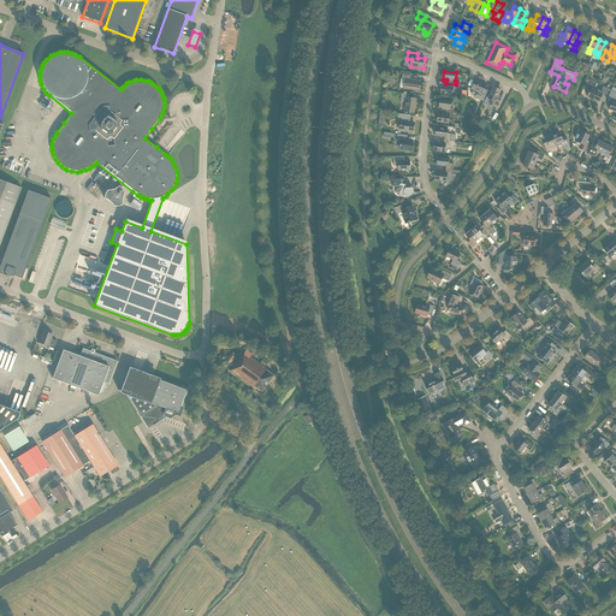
[(420,92),(421,81),(410,80),(410,76),(403,75),(402,78),(404,80),(403,89),(420,92)]
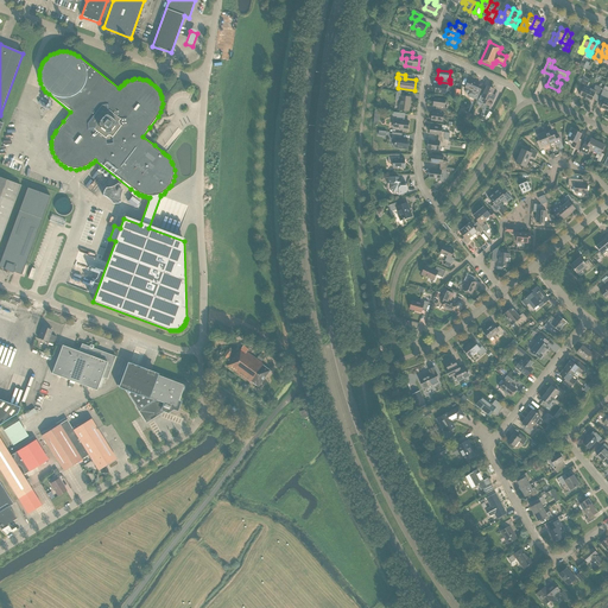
[(474,81),(469,80),(466,88),(473,92),(472,93),(470,93),(469,94),(468,96),(469,97),(470,97),(473,99),(475,96),(479,97),(481,89),(479,88),(480,83),(474,81)]
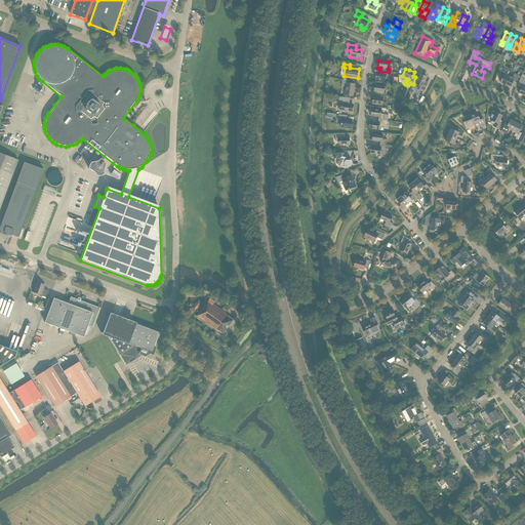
[(506,85),(510,76),(507,75),(509,71),(503,69),(500,75),(503,76),(500,82),(506,85)]
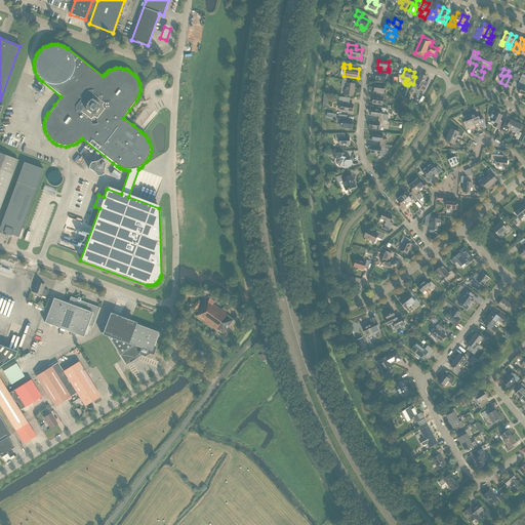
[(388,75),(389,72),(379,71),(379,73),(376,73),(375,80),(386,81),(387,75),(388,75)]
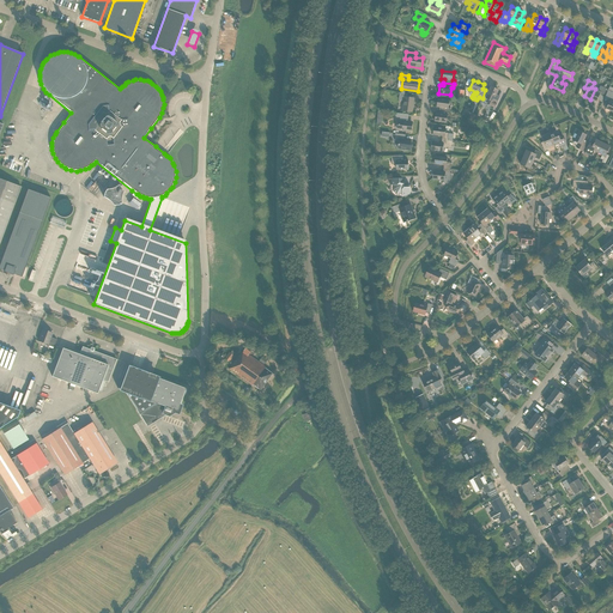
[(212,101),(226,102),(228,86),(213,86),(212,101)]
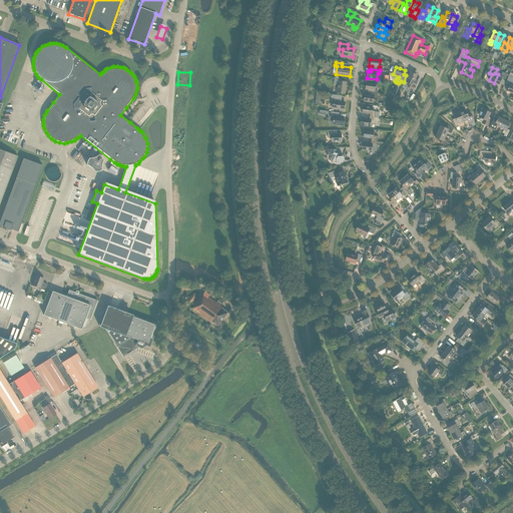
[(498,74),(494,83),(499,85),(502,79),(505,80),(508,74),(502,72),(501,75),(498,74)]
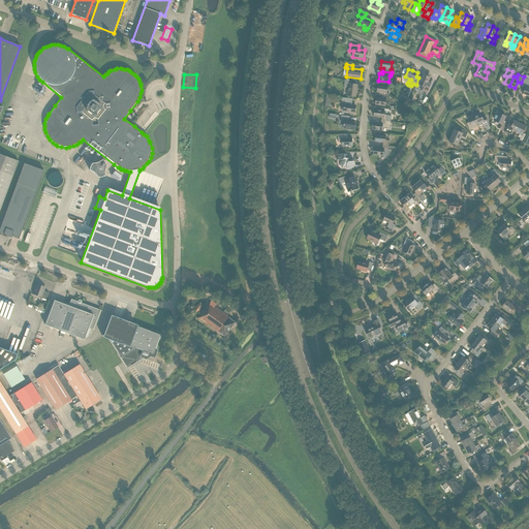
[(427,85),(430,78),(424,75),(421,83),(419,82),(417,88),(422,89),(421,90),(427,93),(430,86),(427,85)]
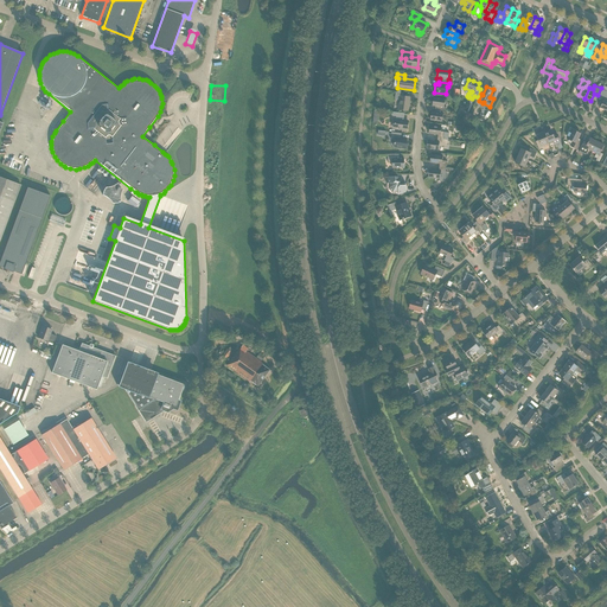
[(409,110),(410,98),(403,97),(403,94),(396,93),(395,100),(400,100),(398,109),(409,110)]
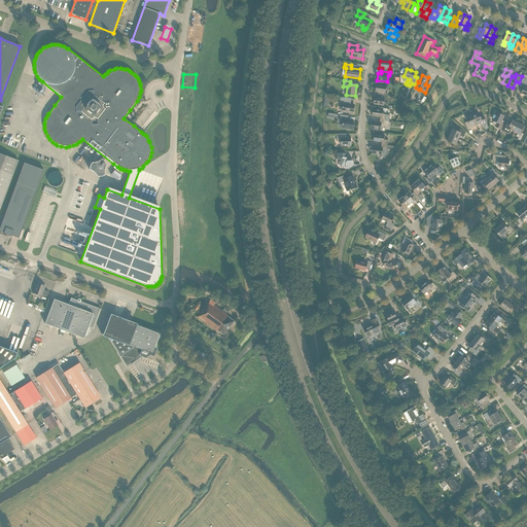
[(378,95),(387,96),(387,93),(386,93),(386,86),(377,85),(376,92),(378,92),(378,95)]
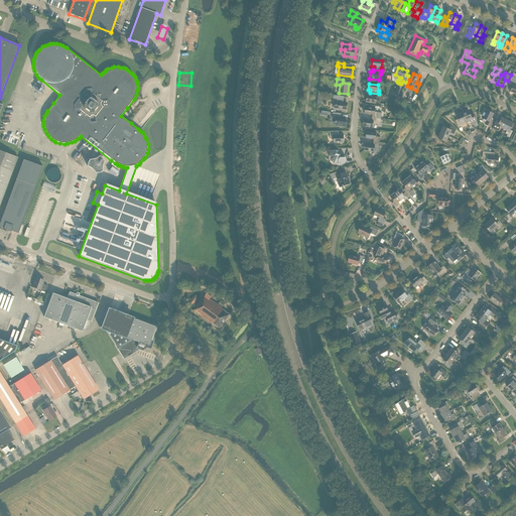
[(183,106),(184,89),(177,89),(176,106),(183,106)]
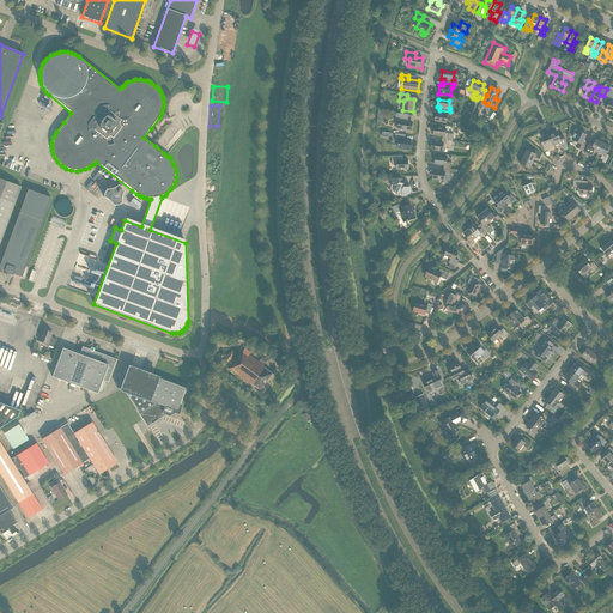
[(449,115),(450,111),(439,110),(439,114),(436,114),(435,121),(447,122),(448,115),(449,115)]
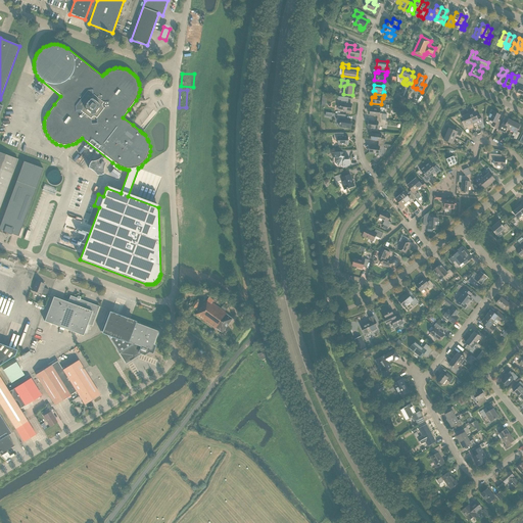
[(350,112),(351,104),(348,103),(348,98),(338,96),(337,100),(341,100),(340,111),(350,112)]
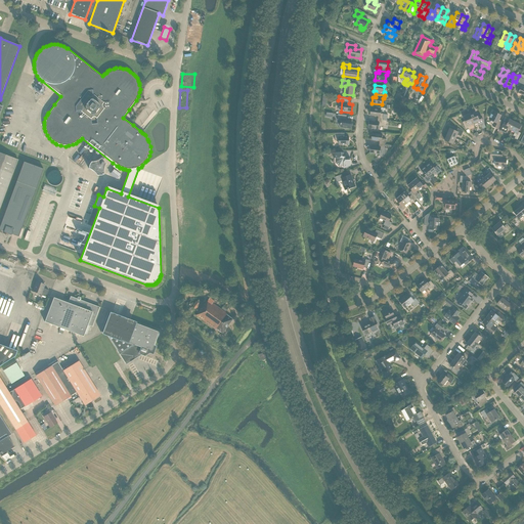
[(388,115),(381,114),(381,110),(370,108),(369,116),(378,117),(378,120),(387,121),(388,115)]
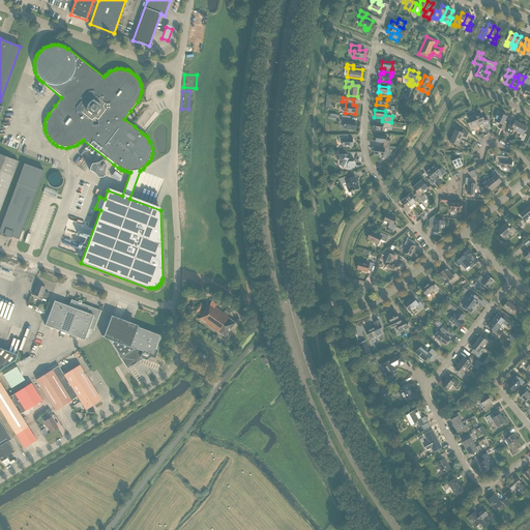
[(475,116),(478,124),(482,123),(483,126),(490,124),(487,117),(483,119),(481,114),(475,116)]
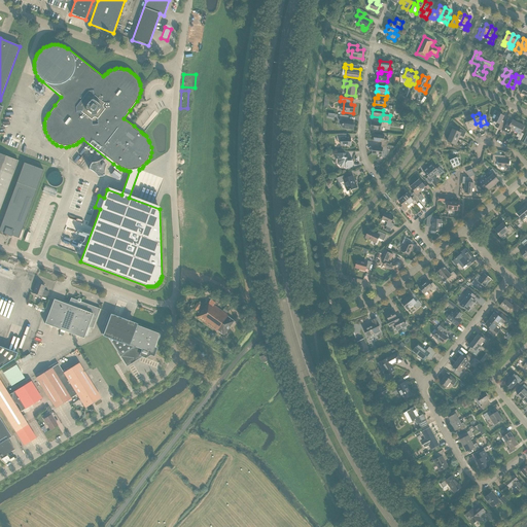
[(504,116),(497,113),(496,116),(494,115),(492,118),(494,119),(493,121),(497,124),(495,127),(501,130),(504,124),(501,121),(504,116)]
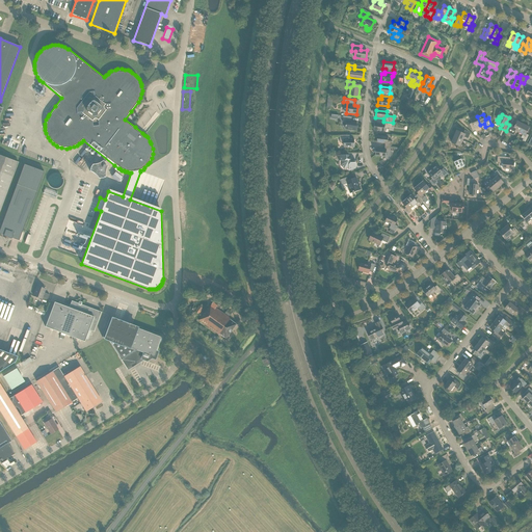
[(343,116),(342,122),(346,123),(345,129),(355,130),(356,122),(351,122),(352,117),(343,116)]
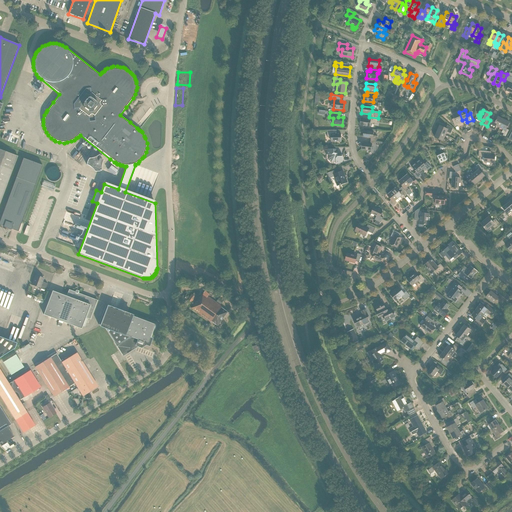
[(459,122),(462,120),(459,112),(453,115),(454,118),(452,120),(455,126),(460,124),(459,122)]
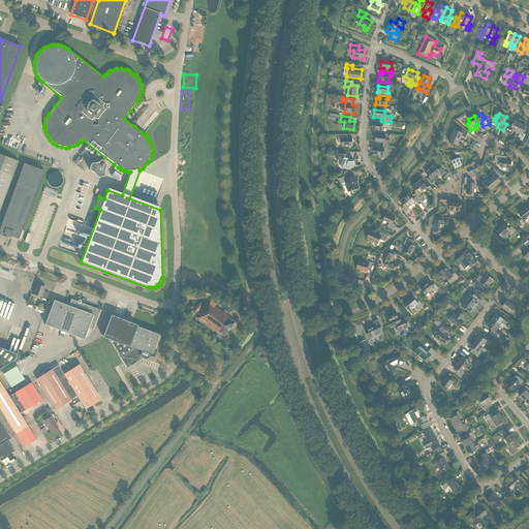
[(390,126),(391,122),(381,121),(381,124),(373,123),(372,129),(382,130),(382,127),(386,127),(386,128),(390,129),(391,126),(390,126)]
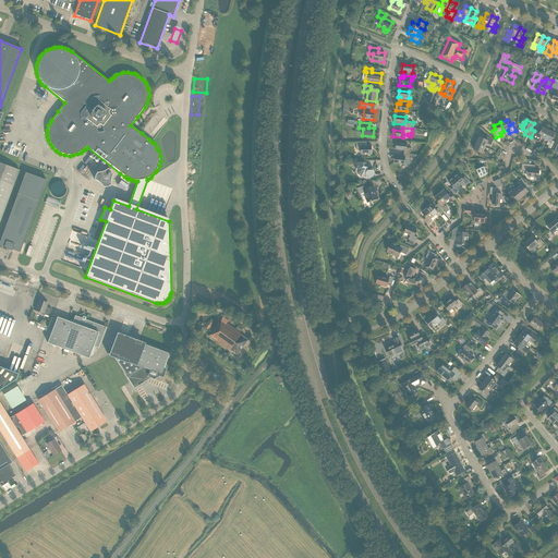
[(544,140),(548,131),(543,128),(538,134),(535,133),(532,140),(535,142),(536,140),(538,141),(541,137),(544,140)]
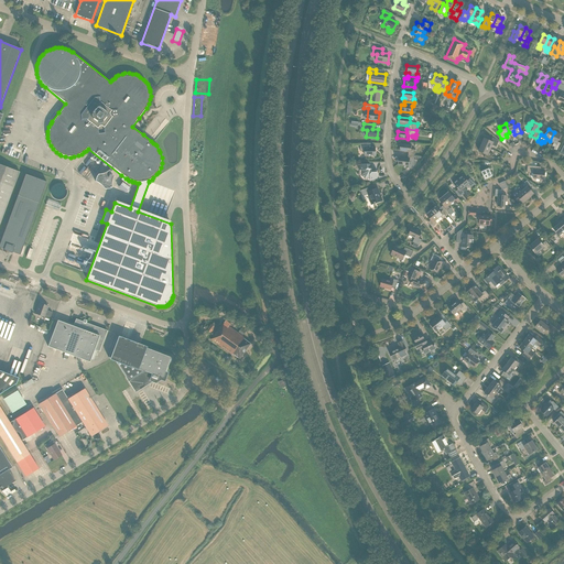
[(554,132),(550,141),(554,142),(552,147),(555,148),(554,150),(556,151),(561,143),(557,142),(561,136),(554,132)]
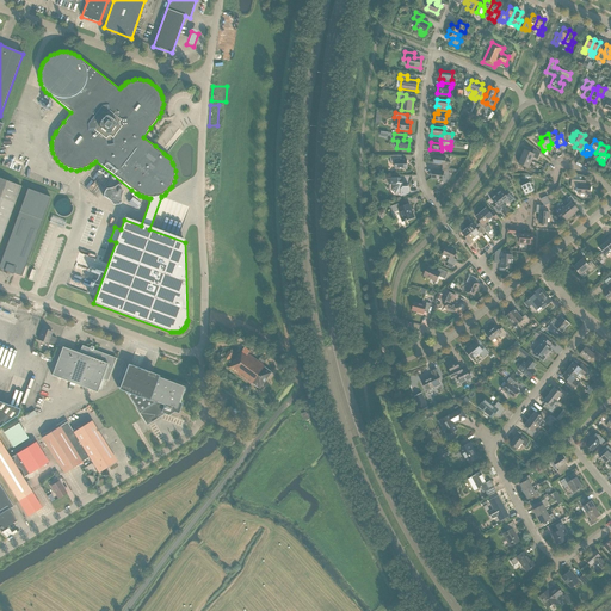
[(522,158),(531,161),(534,158),(537,159),(541,153),(534,150),(532,154),(525,150),(522,158)]
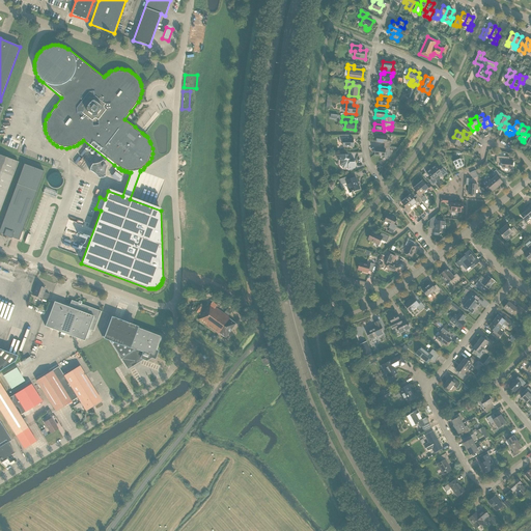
[(350,139),(350,135),(339,135),(339,142),(343,142),(343,147),(354,147),(354,139),(350,139)]
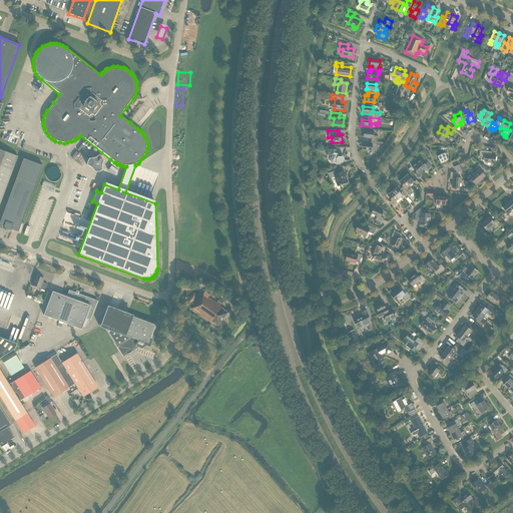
[(371,141),(377,142),(378,136),(374,135),(375,132),(365,130),(364,137),(372,138),(371,141)]
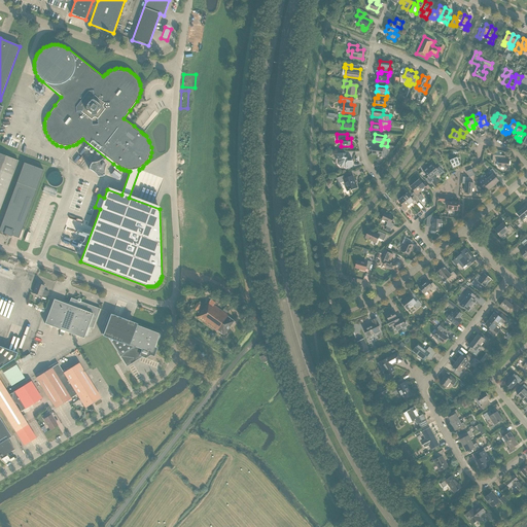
[(457,142),(458,139),(450,136),(447,142),(454,144),(452,147),(458,150),(461,144),(457,142)]
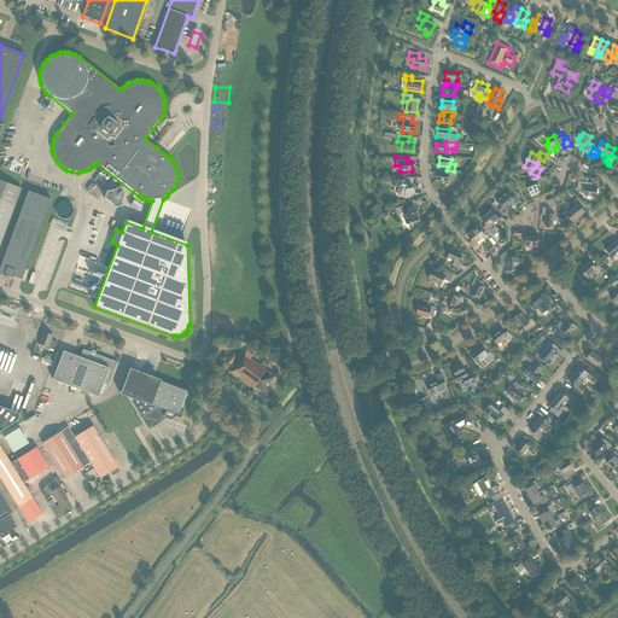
[(454,175),(454,172),(447,170),(447,174),(437,173),(436,181),(448,182),(447,185),(450,185),(455,179),(456,175),(454,175)]
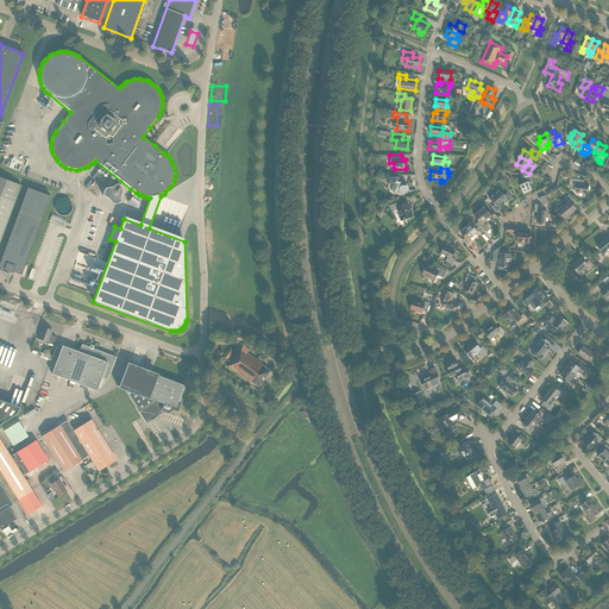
[(0,242),(14,202),(20,186),(0,177),(0,242)]
